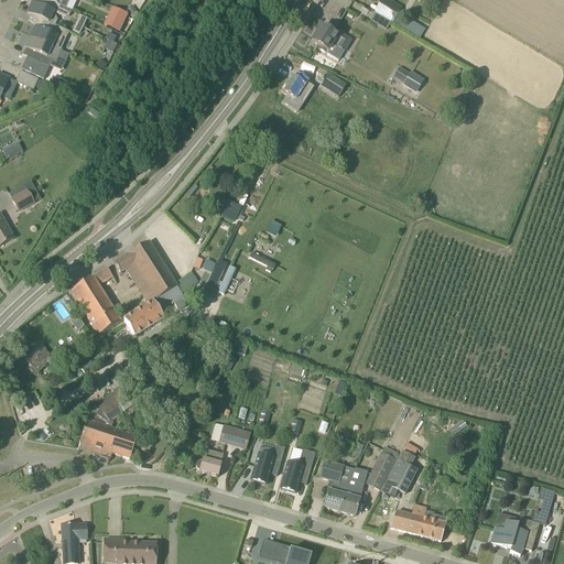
[(63,8),(46,0),(40,0),(40,3),(42,4),(41,7),(32,2),(26,14),(42,21),(55,26),(57,21),(56,18),(52,15),(53,13),(58,15),(64,18),(65,19),(68,18),(71,12),(63,8)]
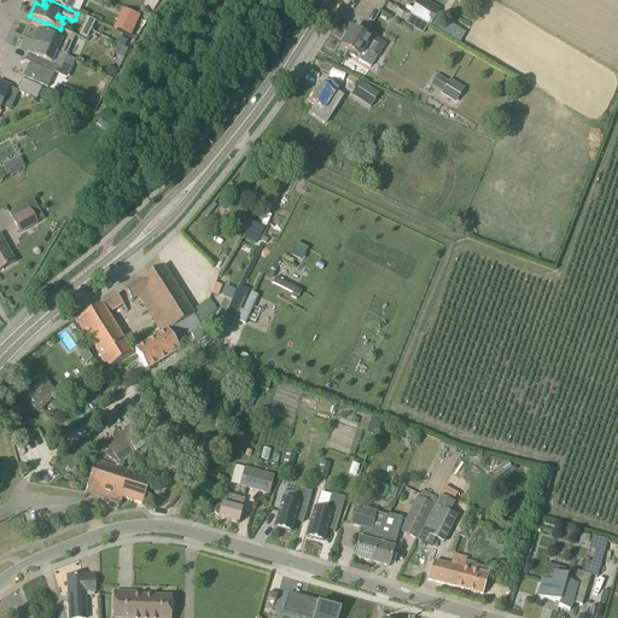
[(51,0),(69,9),(73,10),(76,0),(51,0)]
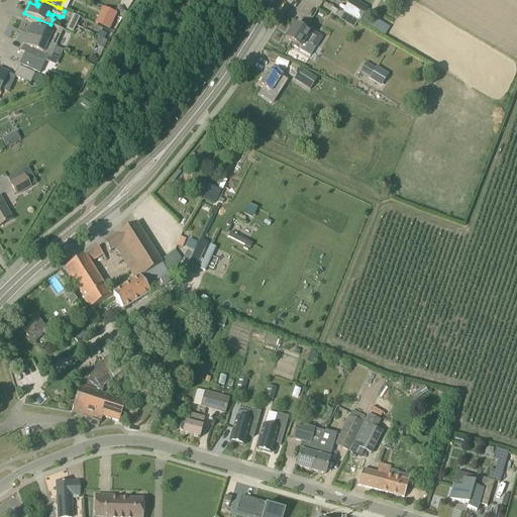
[(359,22),(368,8),(353,0),(350,0),(343,12),(359,22)]
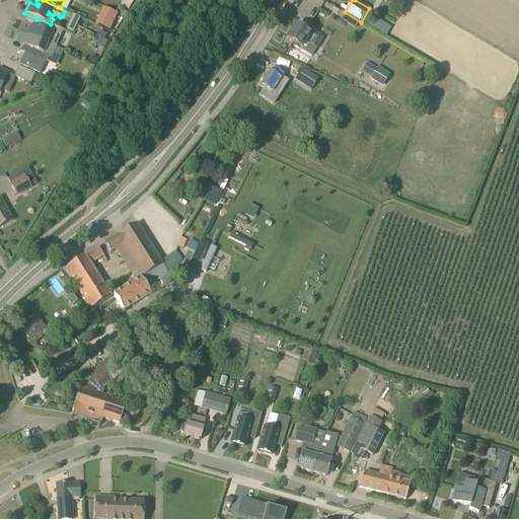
[(120,12),(125,9),(122,4),(117,7),(120,12)]
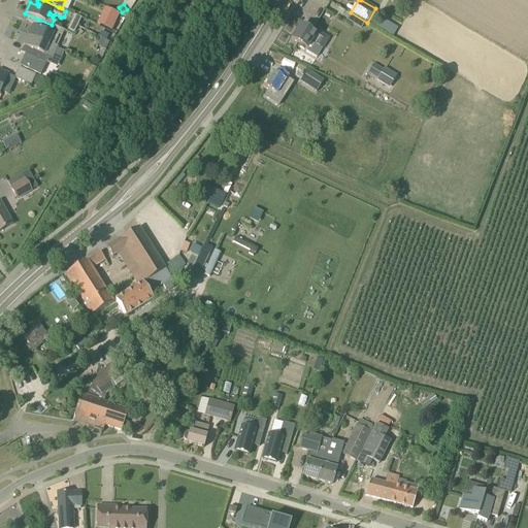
[(118,14),(114,21),(122,25),(125,19),(118,14)]
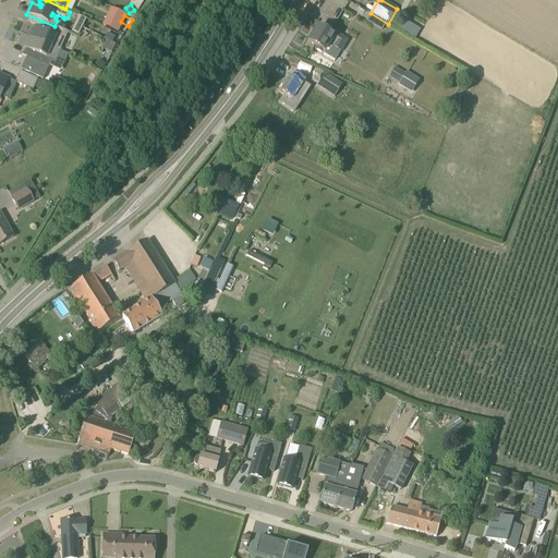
[(35,26),(31,37),(51,47),(60,50),(64,40),(62,38),(65,32),(55,26),(41,21),(38,27),(35,26)]
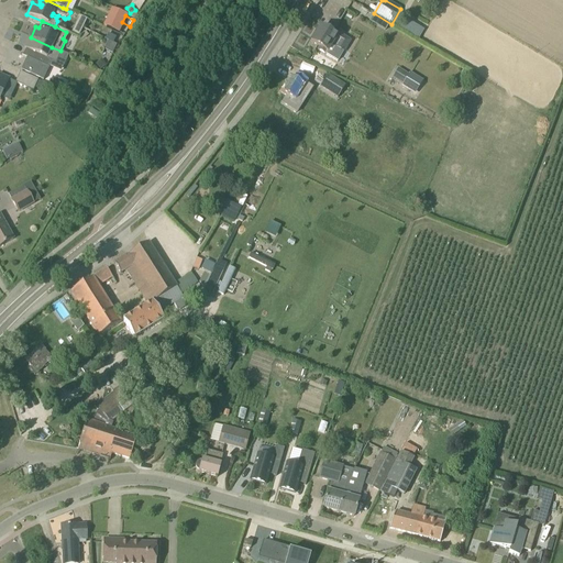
[(78,37),(83,28),(75,24),(70,34),(78,37)]
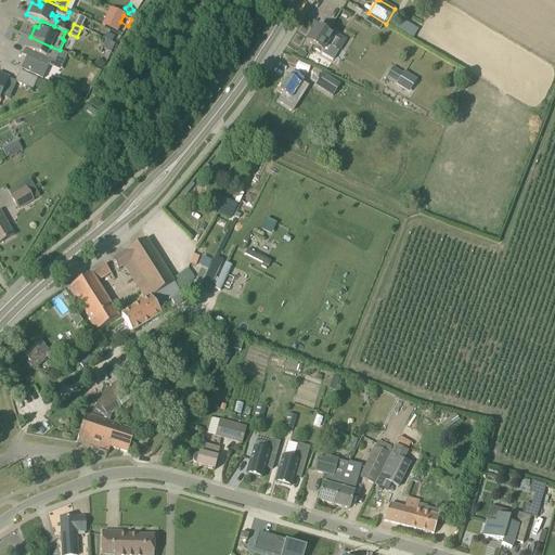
[(324,30),(317,26),(307,42),(314,47),(313,49),(322,54),(333,61),(338,51),(345,41),(325,28),(324,30)]
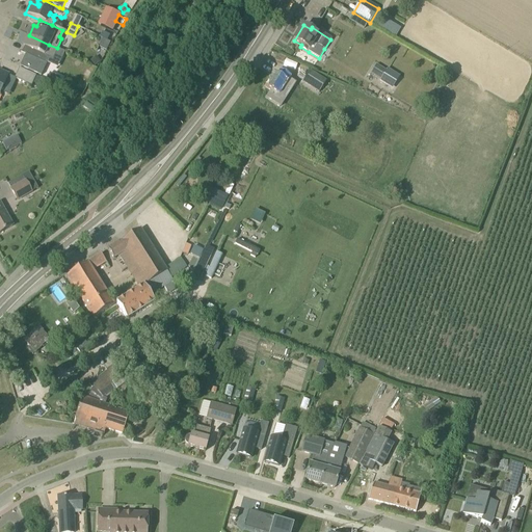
[(41,76),(46,64),(47,64),(50,57),(45,55),(49,45),(29,35),(24,46),(35,51),(32,58),(24,55),(19,67),(41,76)]
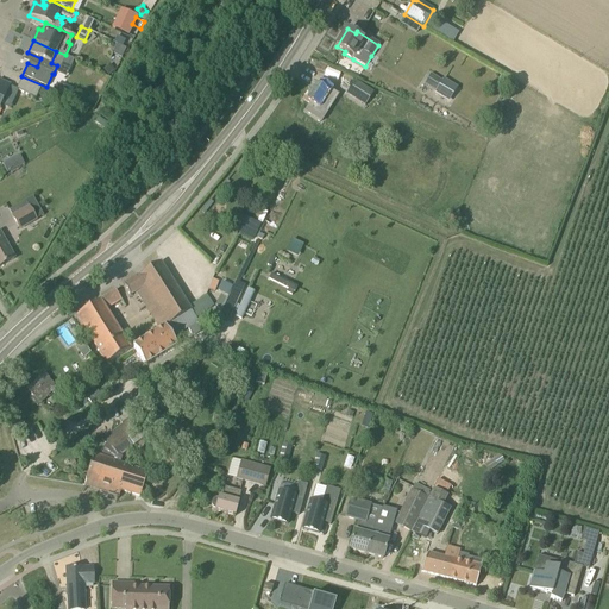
[(126,50),(117,45),(112,55),(121,60),(126,50)]
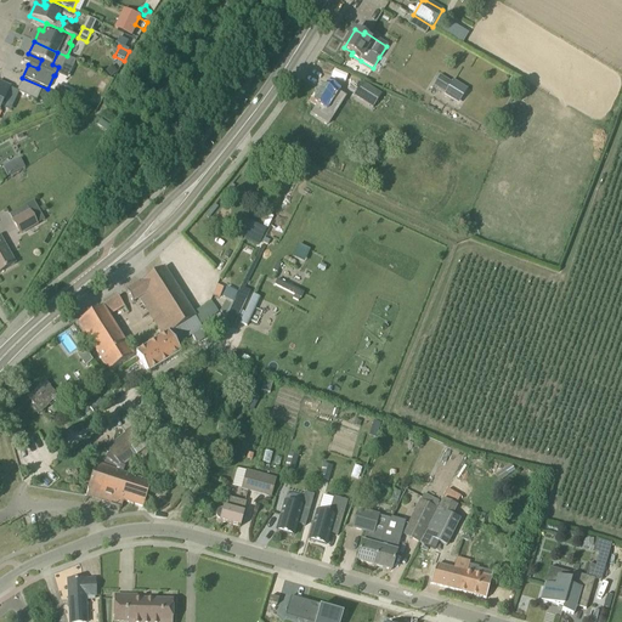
[(111,66),(105,71),(109,77),(117,72),(111,66)]
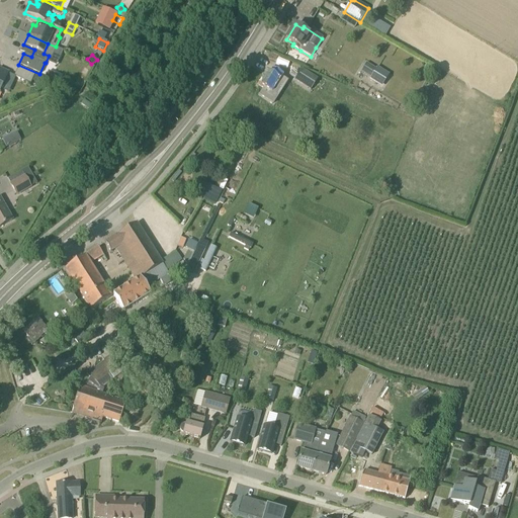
[(375,70),(367,65),(362,72),(370,78),(369,80),(380,87),(389,74),(377,68),(375,70)]
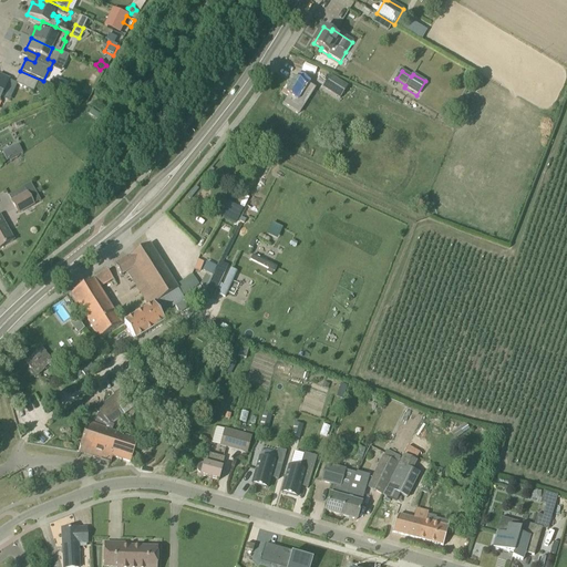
[(32,93),(38,82),(20,73),(14,84),(32,93)]
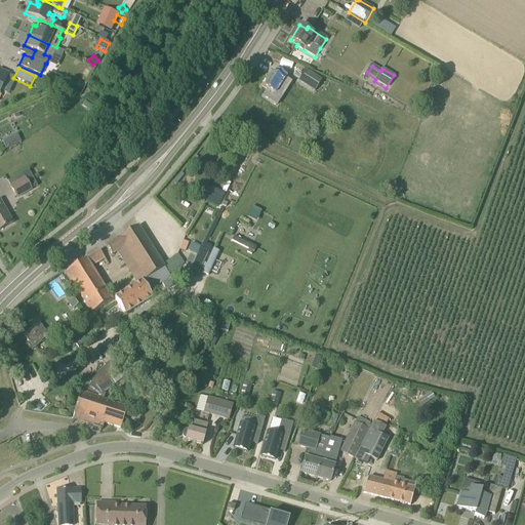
[(0,92),(9,74),(0,70),(0,92)]
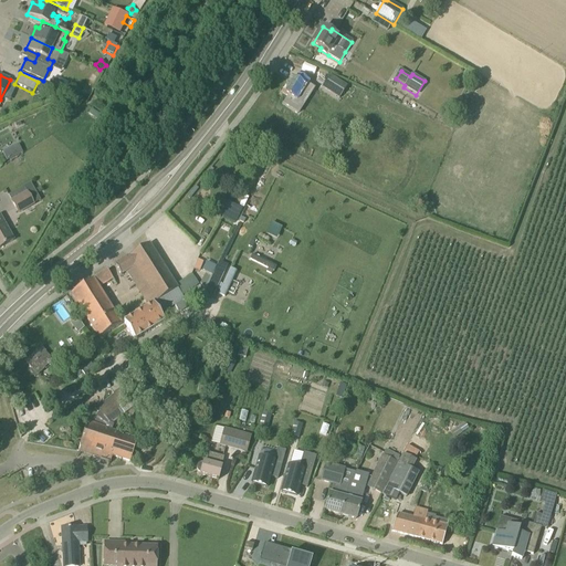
[(296,102),(308,82),(299,75),(295,80),(291,77),(282,92),(287,95),(282,105),(299,115),(304,106),(296,102)]
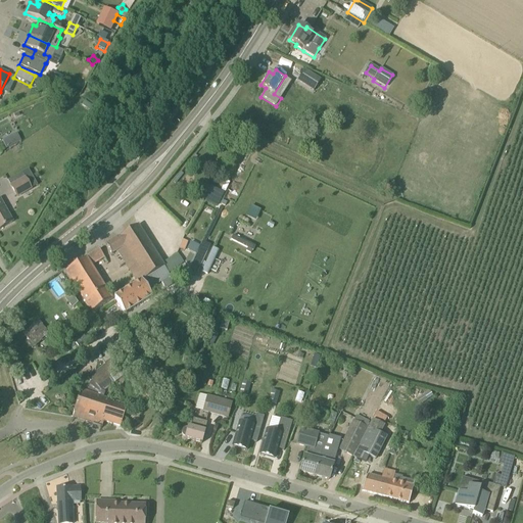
[(314,91),(320,80),(304,69),(297,80),(314,91)]
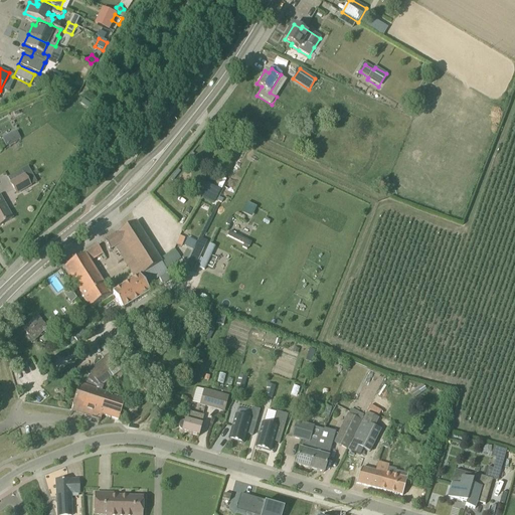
[(51,83),(57,88),(61,80),(55,77),(51,83)]
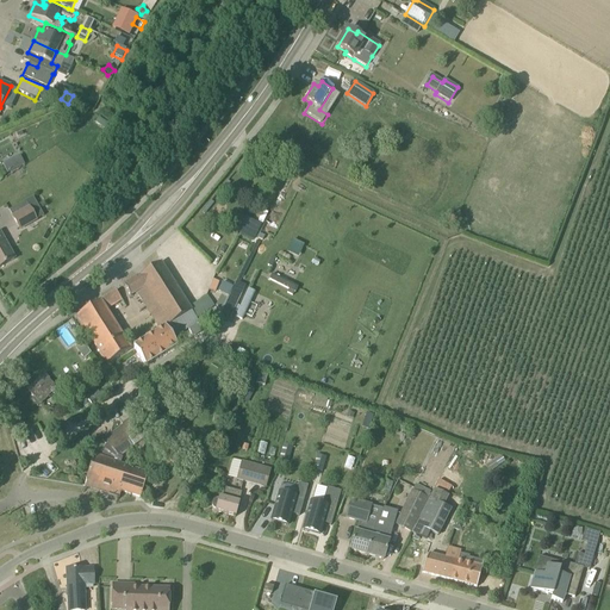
[(112,134),(114,129),(99,117),(95,123),(112,134)]
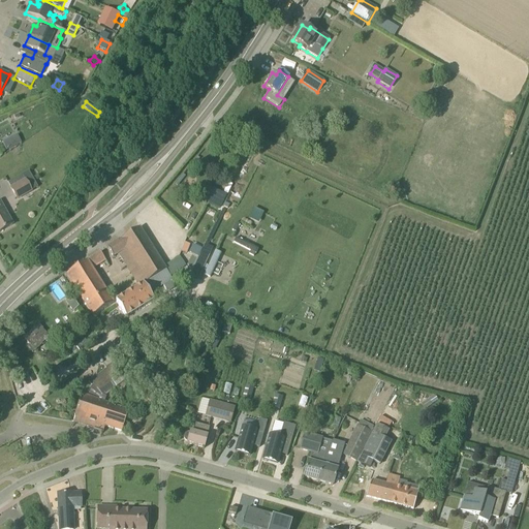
[(17,135),(2,143),(6,151),(21,144),(17,135)]
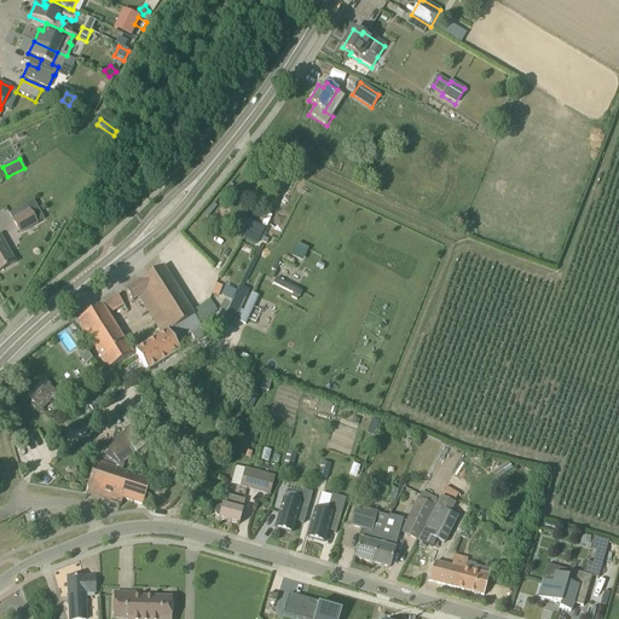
[(21,235),(38,224),(38,223),(44,219),(34,201),(18,209),(22,214),(12,220),(21,235)]
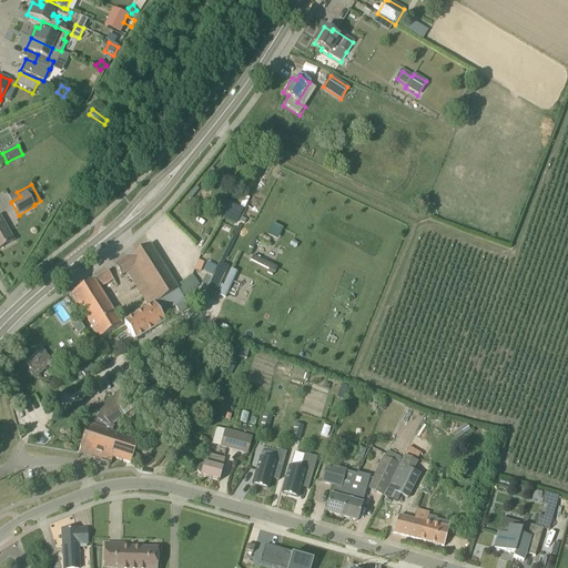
[(0,249),(13,242),(8,232),(0,219),(0,249)]
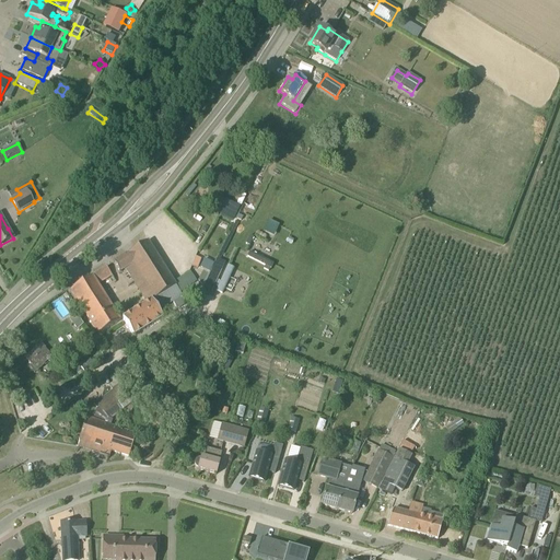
[(270,220),(266,231),(276,235),(281,224),(270,220)]
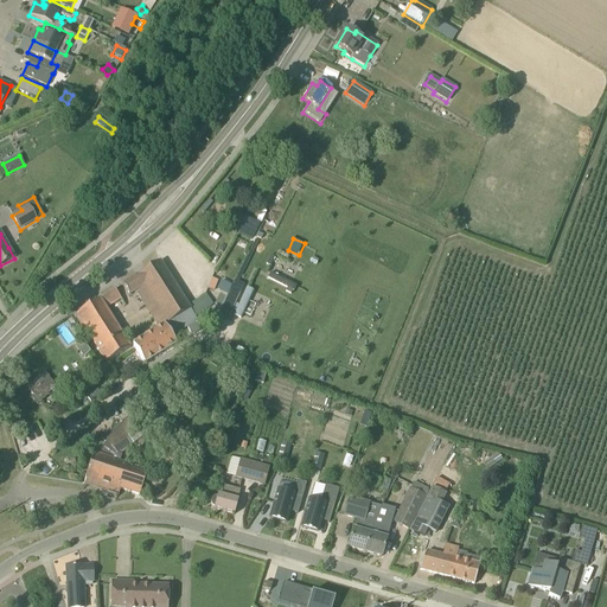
[(135,291),(160,328),(179,317),(189,311),(159,261),(122,285),(129,295),(135,291)]
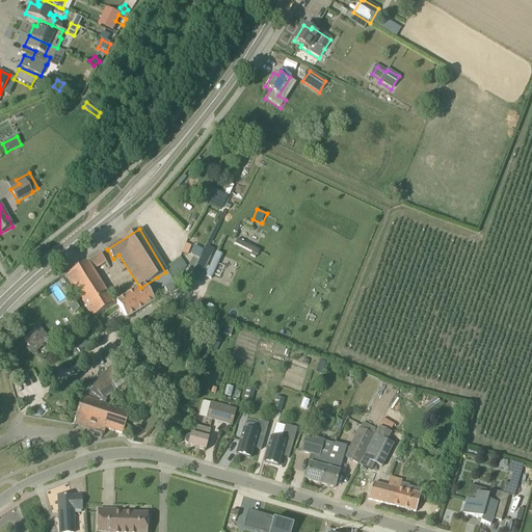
[(204,274),(212,278),(224,255),(216,250),(216,249),(207,245),(205,249),(194,245),(190,254),(194,255),(185,272),(202,281),(204,274)]
